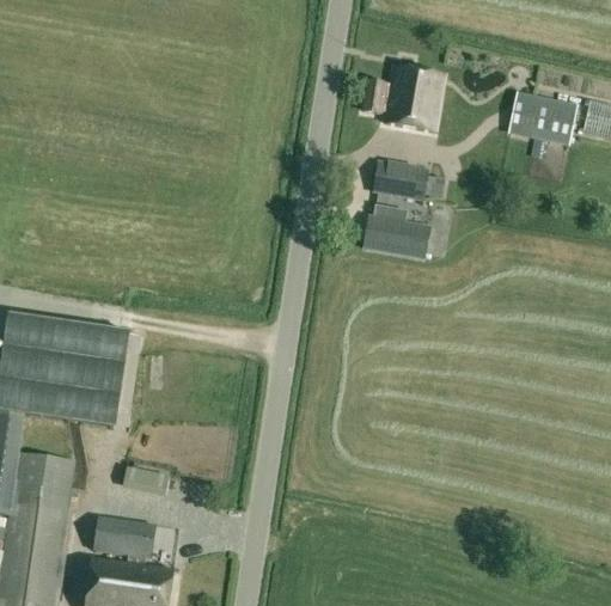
[(396,65),(392,83),(389,81),(372,78),(366,109),(384,111),(386,101),(390,101),(386,121),(435,129),(444,72),(396,65)]
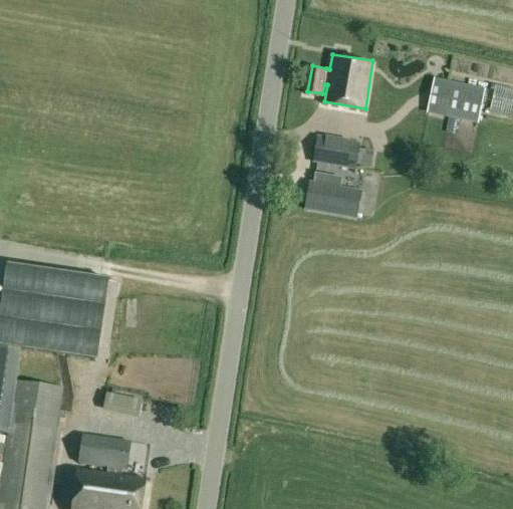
[(428,110),(477,118),(482,87),(435,77),(428,110)]
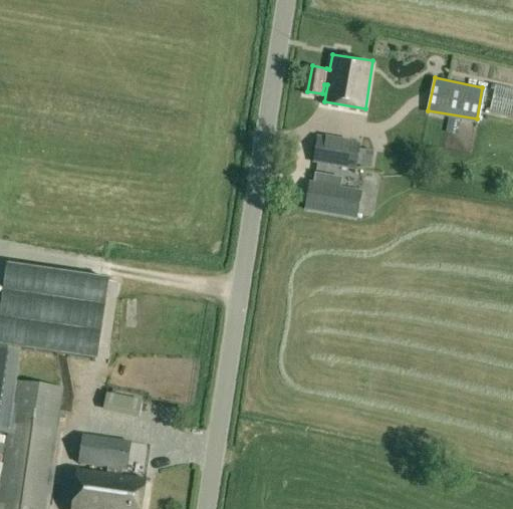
[(315,150),(313,161),(355,167),(359,142),(318,134),(315,150)]
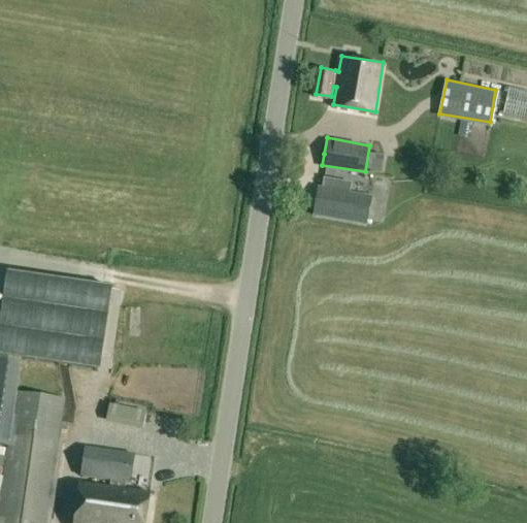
[(326,175),(324,185),(319,184),(318,185),(314,213),(368,223),(372,194),(351,190),(352,182),(326,175)]
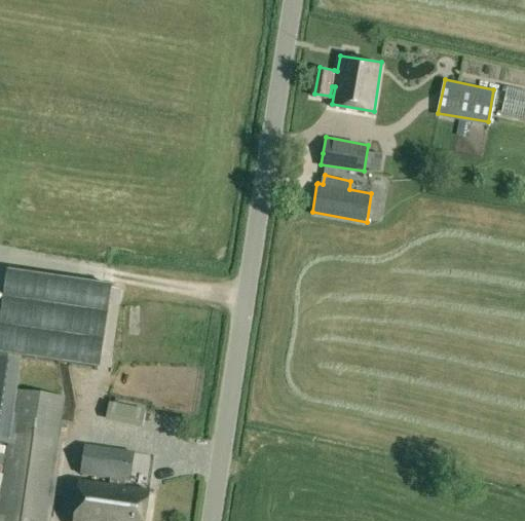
[(0,520),(46,520),(61,421),(65,395),(15,387),(21,356),(98,367),(109,285),(4,269),(0,299),(0,409),(12,411),(12,414),(0,497),(0,520)]
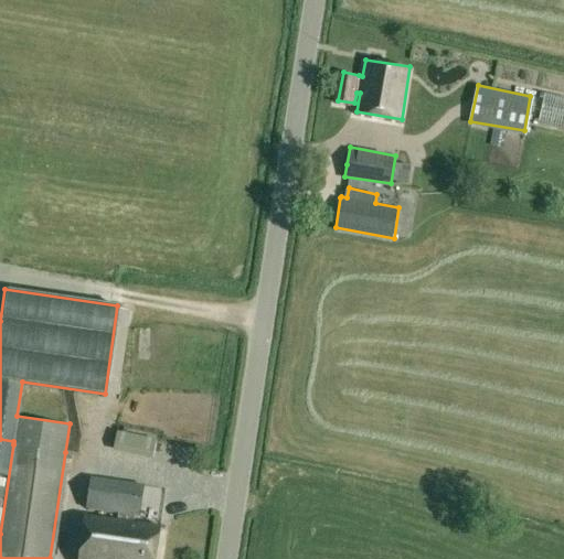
[(119,512),(118,519),(132,522),(135,514),(141,515),(145,482),(91,473),(86,506),(119,512)]
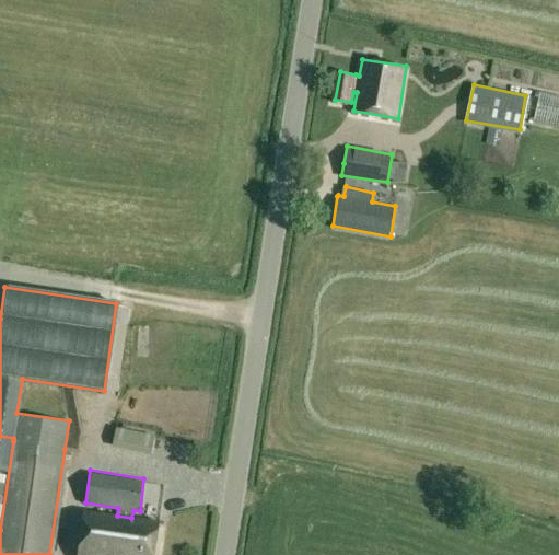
[(154,554),(160,522),(131,518),(117,516),(86,511),(79,554),(154,554)]
